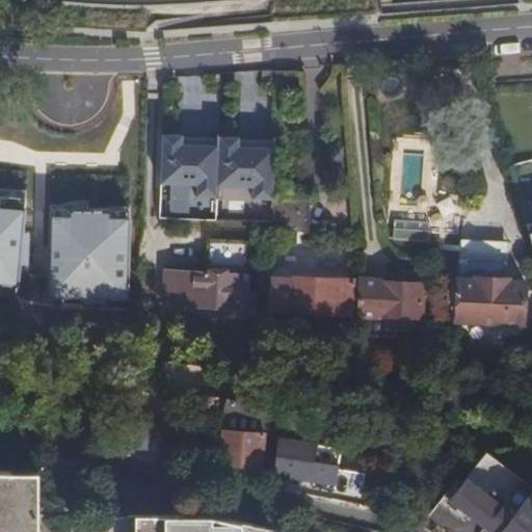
[(94,133),(58,132),(58,152),(57,191),(106,191),(106,224),(132,224),(133,143),(107,143),(107,149),(94,149),(94,133)]
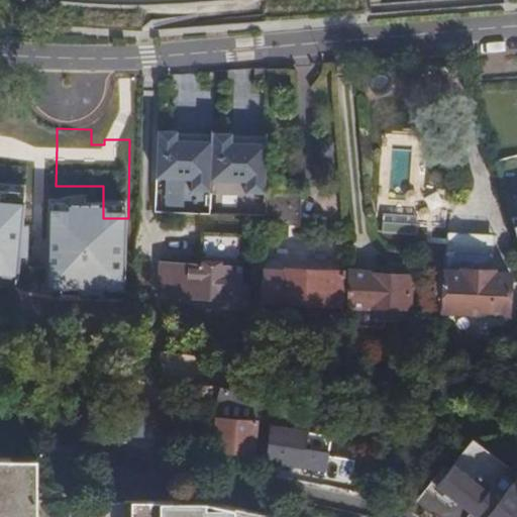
[(25,142),(14,142),(2,141),(2,139),(0,139),(0,202),(13,203),(14,179),(41,179),(41,183),(36,183),(36,196),(55,196),(56,196),(56,186),(57,147),(43,148),(43,130),(25,130),(25,142)]
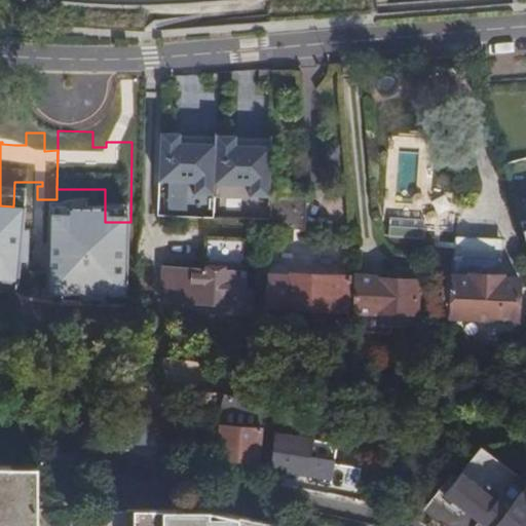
[(26,145),(26,133),(14,133),(14,145),(26,145)]
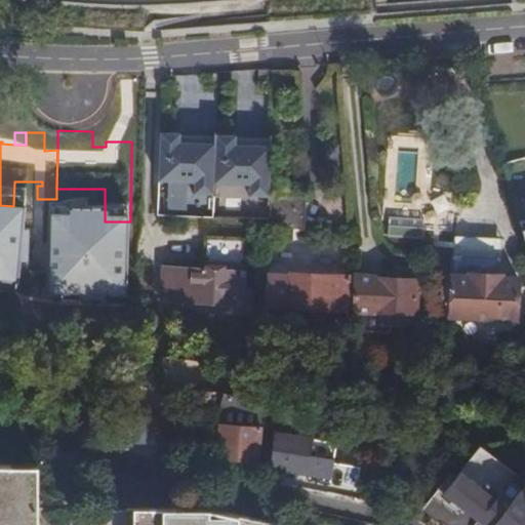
[(180,136),(160,135),(158,184),(195,185),(195,199),(213,199),(213,186),(215,147),(179,146),(180,136)]
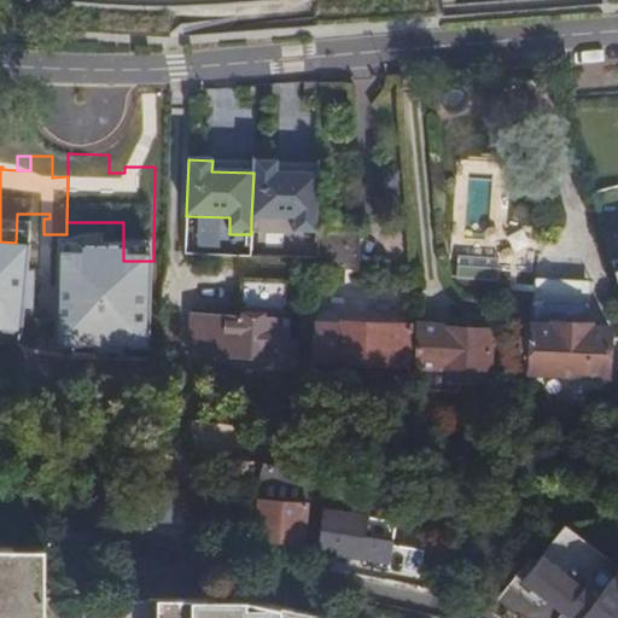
[(278,162),(255,161),(254,173),(251,219),(295,219),(295,235),(318,237),(318,233),(319,175),(278,173),(278,162)]
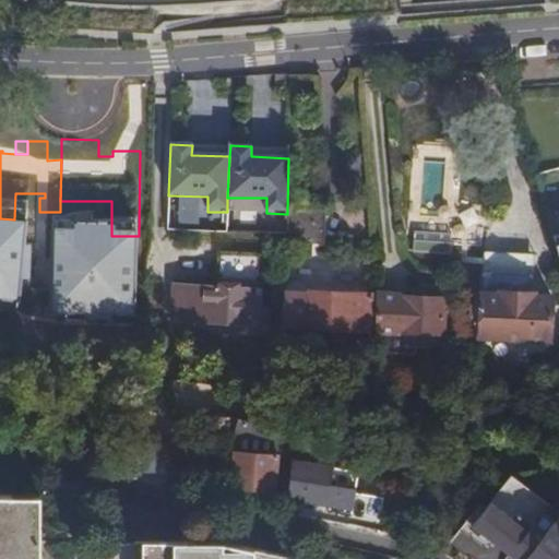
[(325,212),(287,211),(287,214),(286,217),(285,246),(324,248),(325,212)]
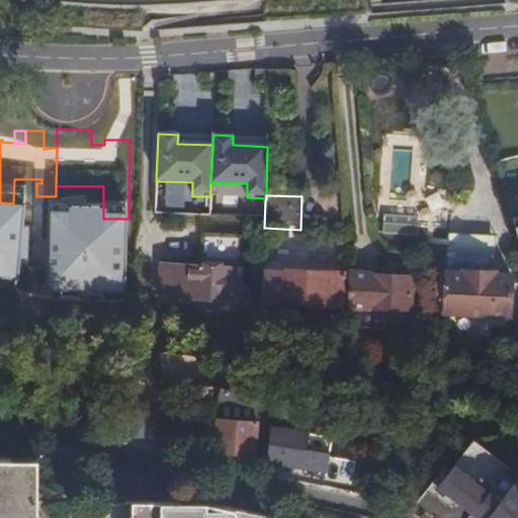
[(185,262),(162,261),(160,299),(247,304),(248,285),(242,284),(242,272),(245,272),(245,268),(242,268),(243,239),(203,237),(201,267),(185,266),(185,262)]
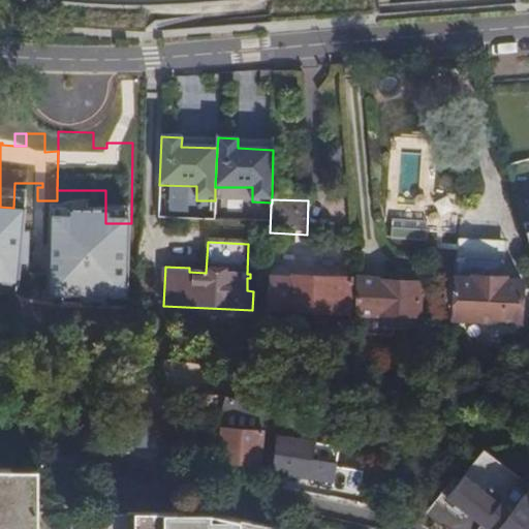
[(269,277),(268,311),(347,315),(349,280),(269,277)]
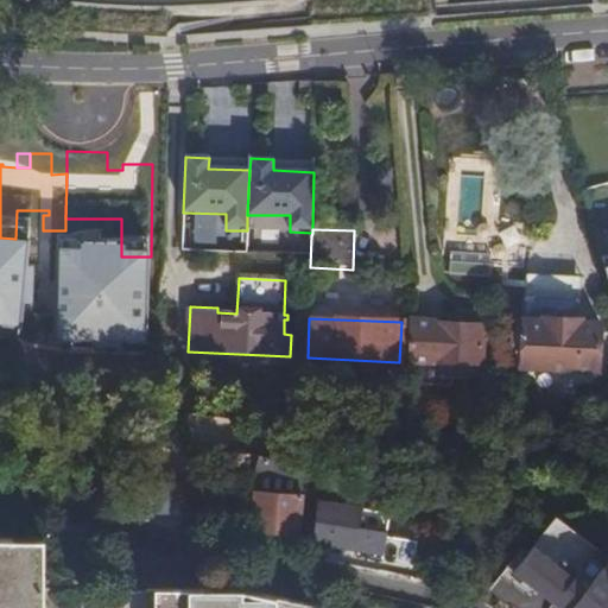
[(483,367),(485,327),(436,324),(437,323),(410,322),(409,365),(436,366),(436,365),(483,367)]
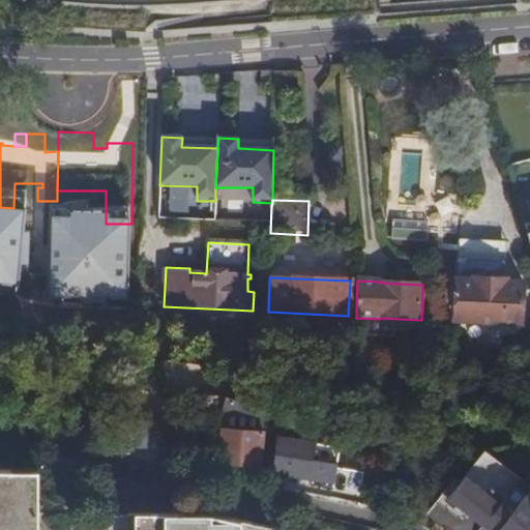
[(124,423),(120,449),(159,461),(163,427),(124,423)]
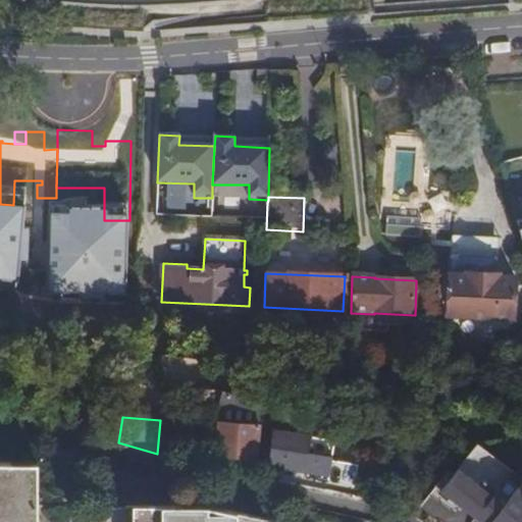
[(260,428),(219,424),(219,430),(210,430),(210,438),(218,438),(217,459),(258,462),(260,428)]
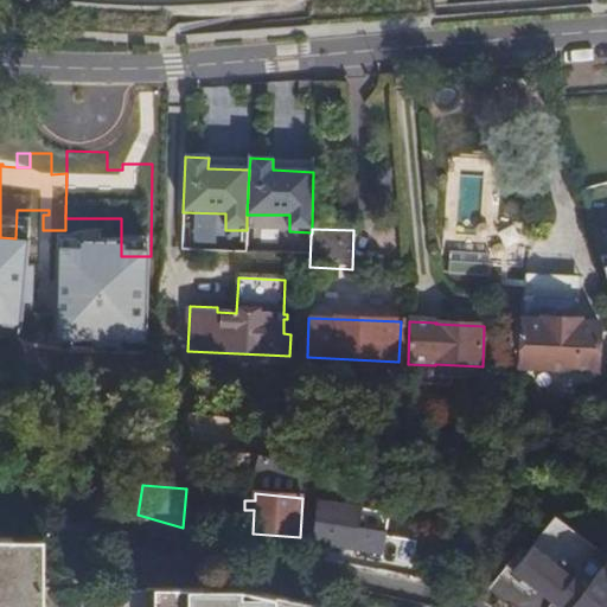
[(359,506),(318,502),(313,547),(382,555),(384,532),(379,515),(359,511),(359,506)]
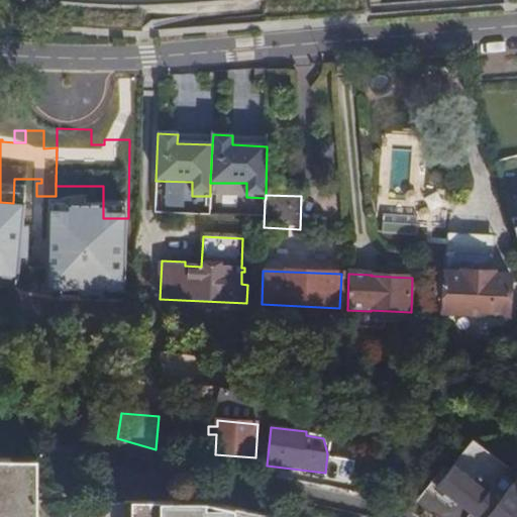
[(0,516),(36,516),(36,469),(10,468),(10,460),(0,459),(0,516)]
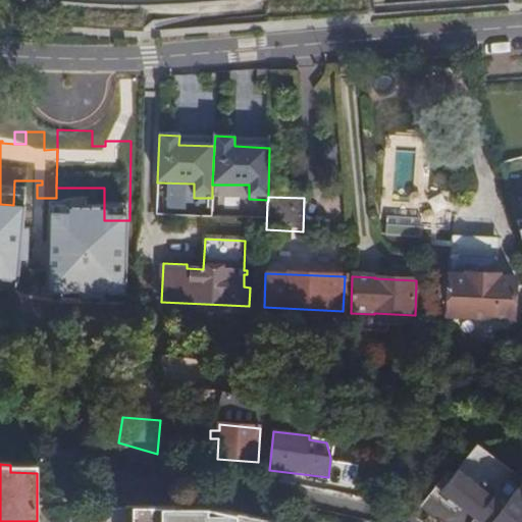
[(521,521),(521,485),(505,508),(458,470),(440,492),(478,521),(521,521)]
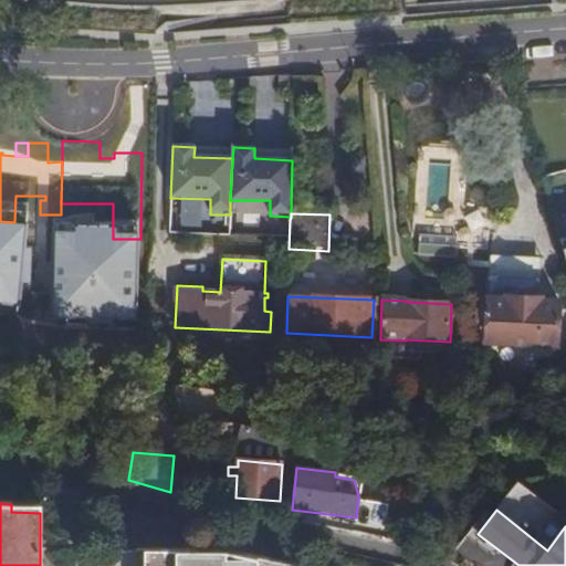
[(282,565),(227,554),(146,553),(145,565),(282,565)]
